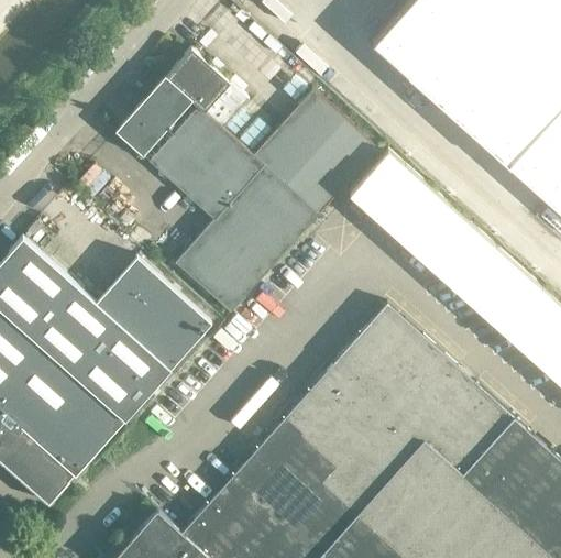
[(560,0),(410,0),(370,46),(560,216),(560,0)]
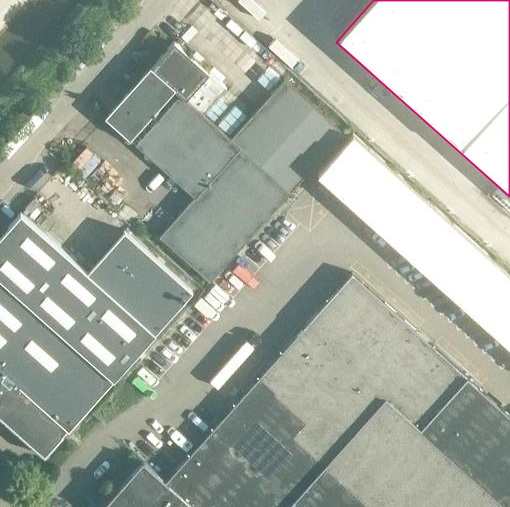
[(208,286),(288,196),(341,137),(281,83),(228,142),(201,118),(224,92),(211,81),(173,47),(149,72),(149,71),(104,121),(193,201),(158,241),(208,286)]
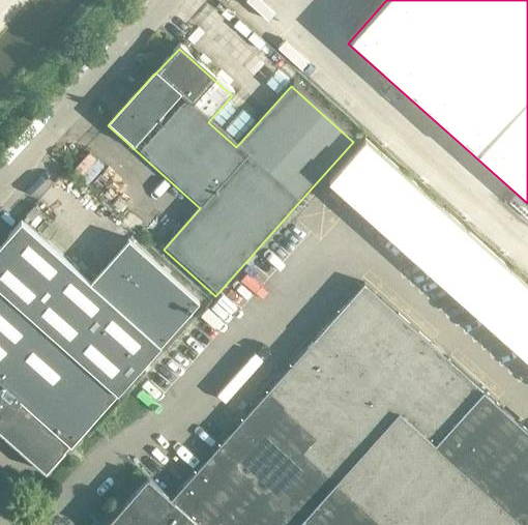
[(362,143),(327,183),(433,280),(470,239),(362,143)]
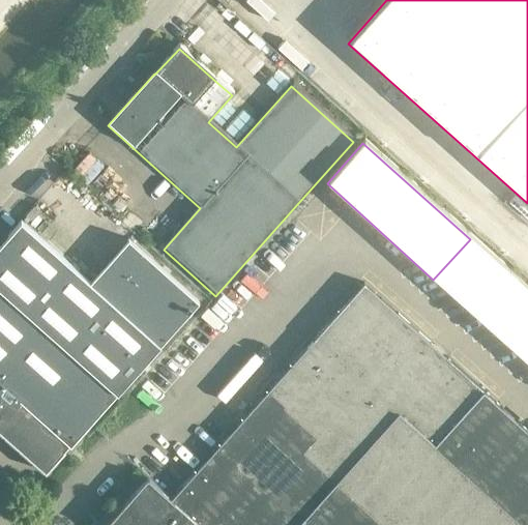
[(88,286),(19,224),(0,244),(0,366),(36,399),(80,437),(196,305),(126,242),(88,286)]
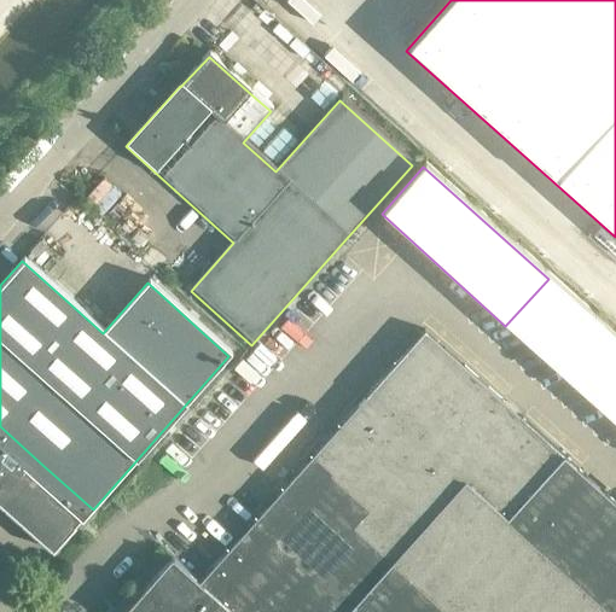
[(615,339),(548,279),(505,326),(615,425),(615,339)]
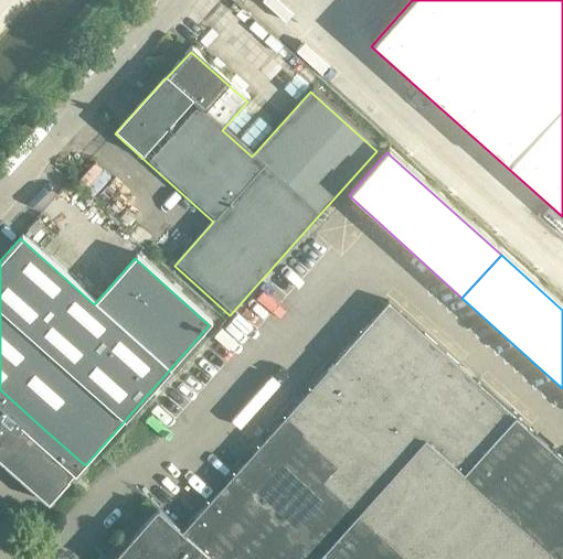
[(562,464),(386,307),(186,530),(181,536),(156,513),(115,558),(562,558),(562,464)]
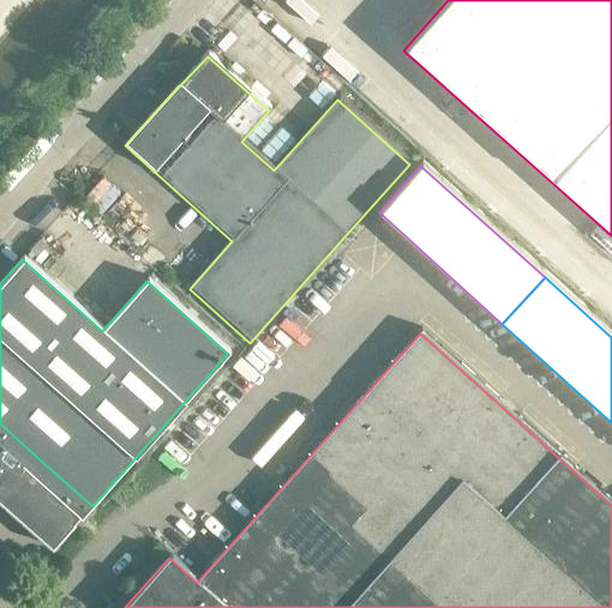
[(0,509),(42,462),(0,423),(0,509)]
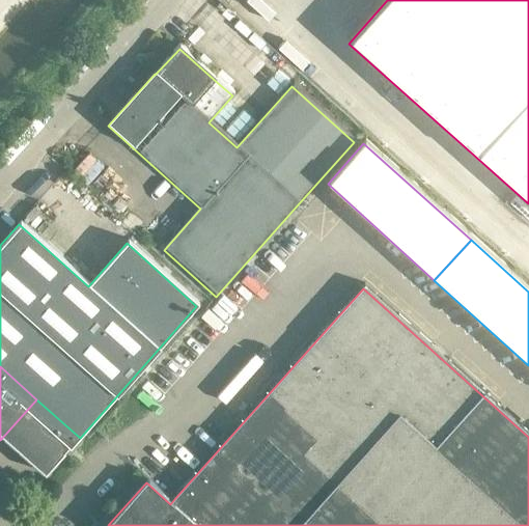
[(36,399),(0,440),(43,478),(63,455),(61,454),(66,448),(68,450),(80,438),(36,399)]
